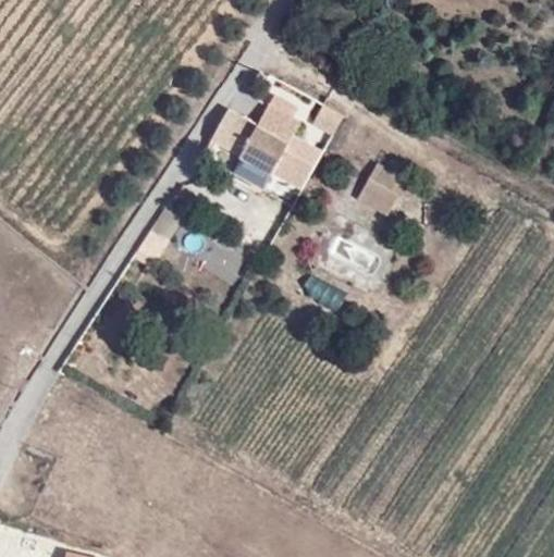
[(257,122),(229,108),(211,143),(239,156),(231,173),(271,194),(312,113),(272,93),(257,122)]
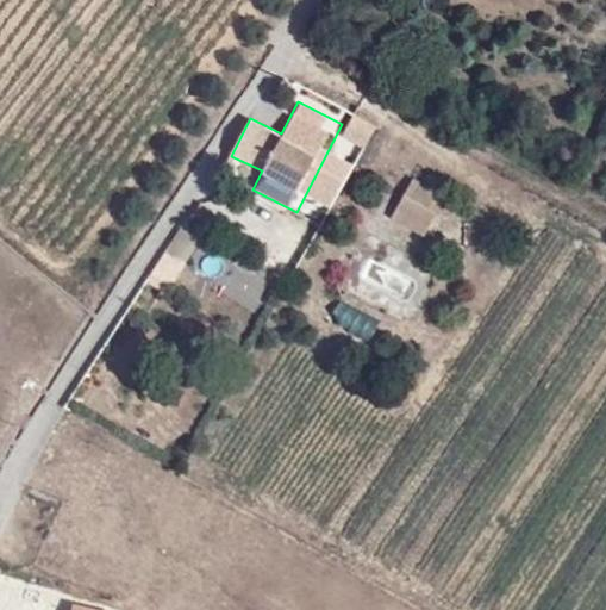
[(375,128),(353,114),(339,136),(362,149),(375,128)]
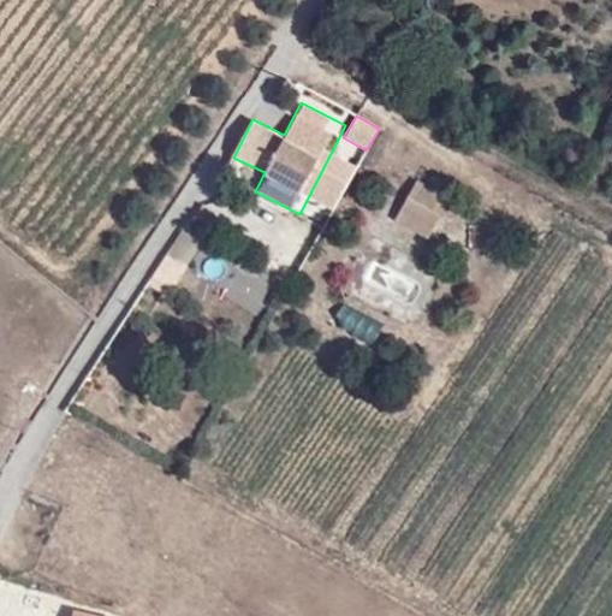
[(361,159),(338,147),(303,217),(326,229),(361,159)]
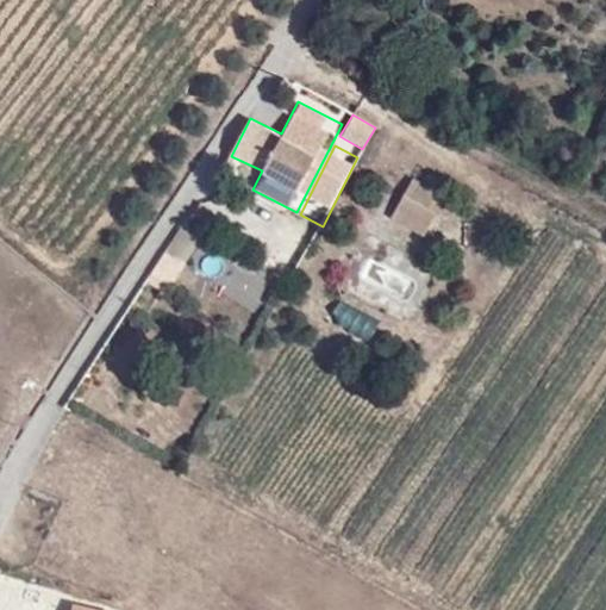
[(413,176),(391,217),(424,236),(447,194),(413,176)]
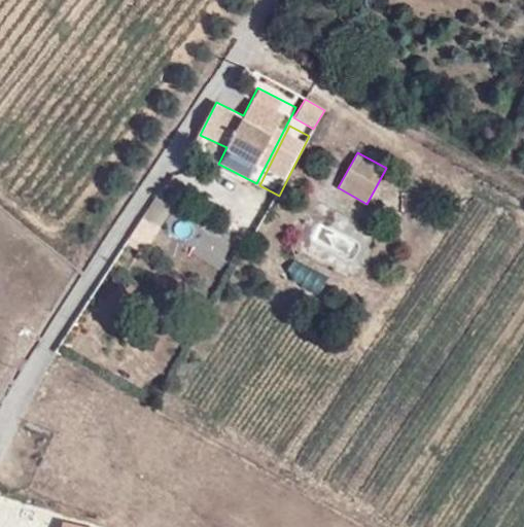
[(101,526),(102,524),(64,516),(62,526),(101,526)]
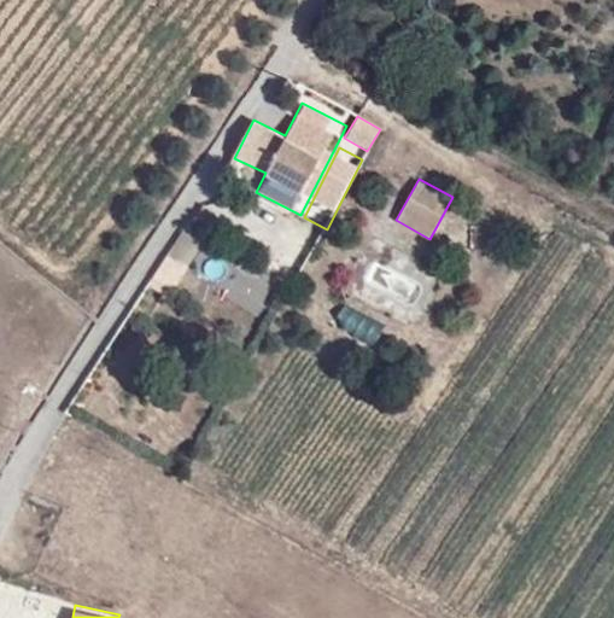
All buildings are outlined.
